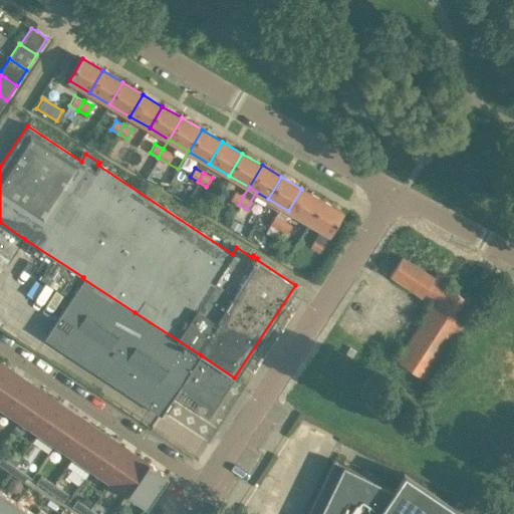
[(321,201),(301,189),(288,211),(308,223),(321,201)]
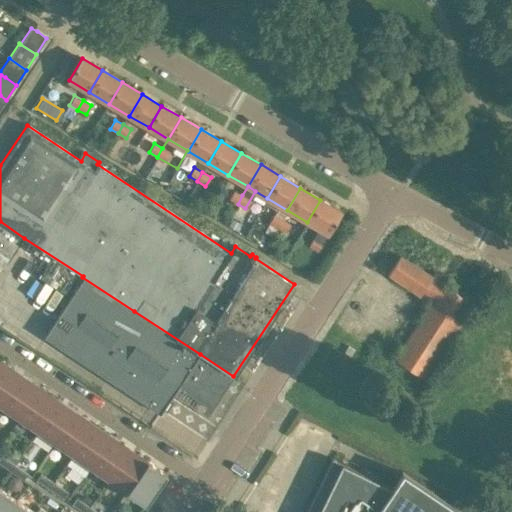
[(229,199),(238,204),(242,195),(234,190),(229,199)]
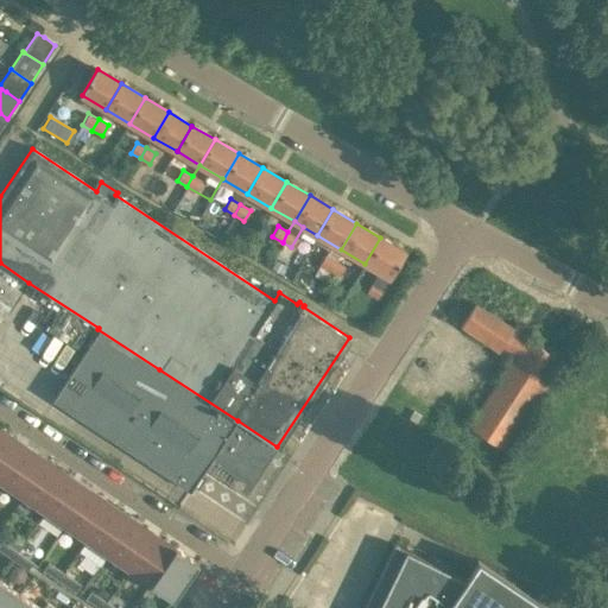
[(405,252),(380,238),(365,264),(378,271),(390,278),(405,252)]
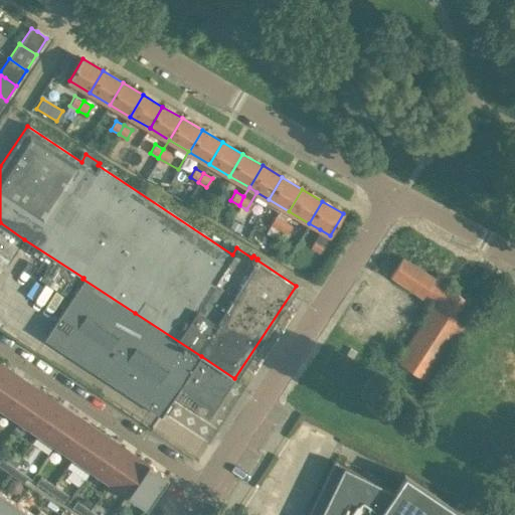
[(271,224),(279,229),(284,220),(276,215),(271,224)]
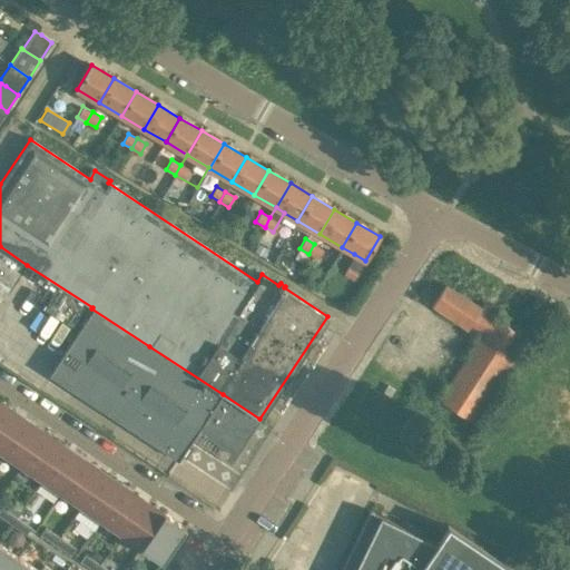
[(258,243),(254,251),(263,256),(267,248),(258,243)]
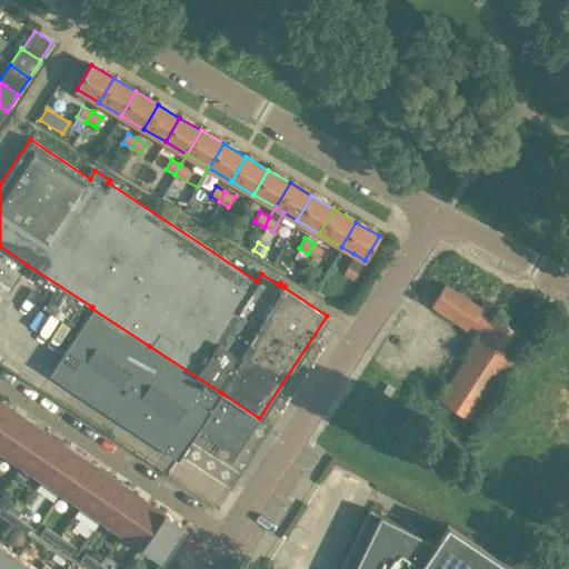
[(322,248),(313,243),(308,253),(317,259),(322,248)]
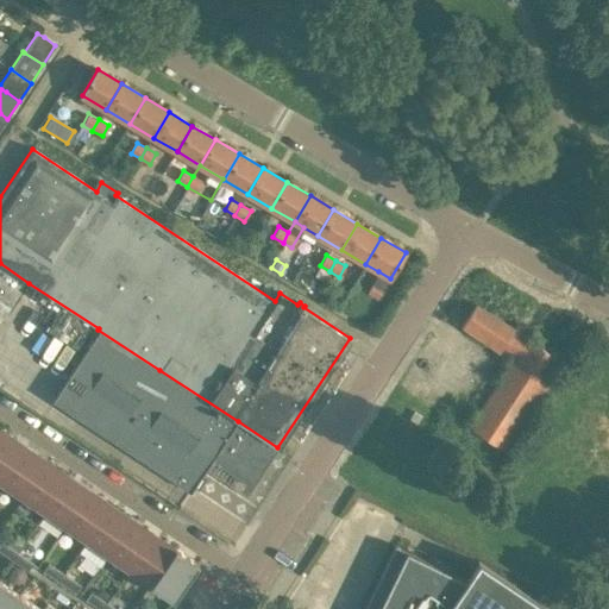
[(377,300),(390,278),(378,271),(366,293),(377,300)]
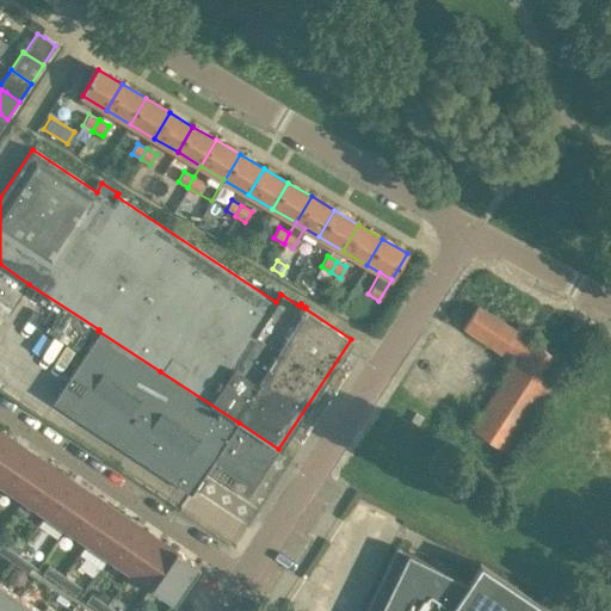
[(512,337),(516,331),(477,306),(463,327),(503,352),(506,347),(519,356),(471,430),(498,448),(556,358),(530,340),(526,345),(512,337)]
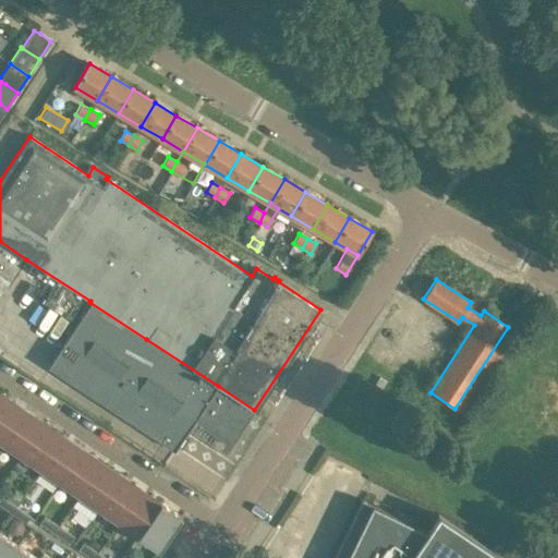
[(254,411),(254,410),(218,386),(146,339),(89,302),(47,367),(48,367),(101,402),(100,403),(101,404),(102,402),(173,449),(173,450),(174,451),(196,421),(233,446),(256,412),(254,411)]
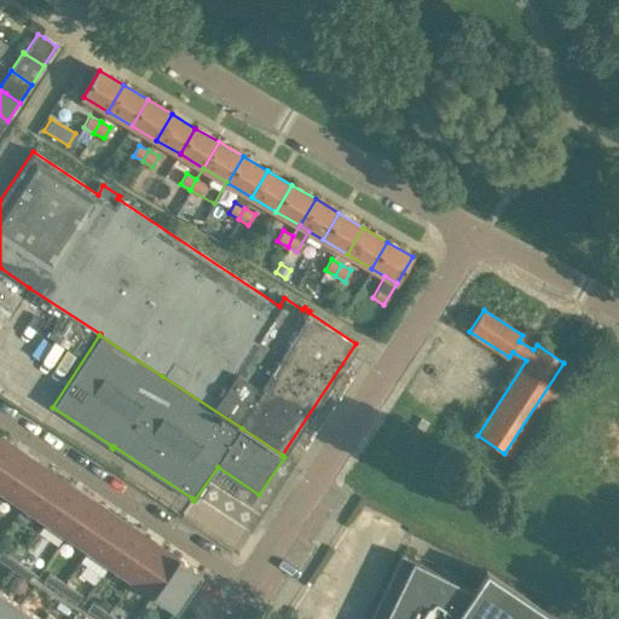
[(27,455),(5,440),(0,446),(0,489),(1,491),(27,455)]
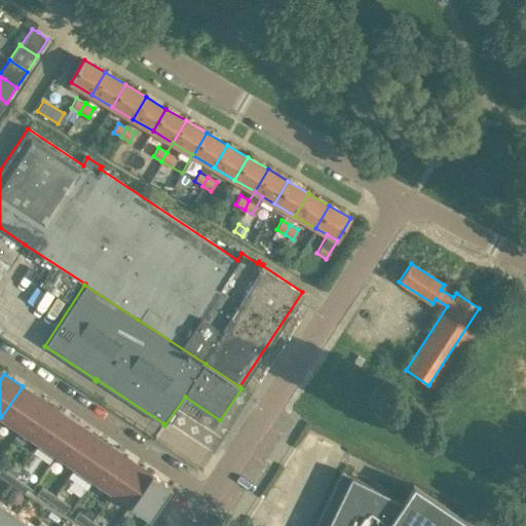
[(40,399),(23,386),(1,417),(20,429),(40,399)]
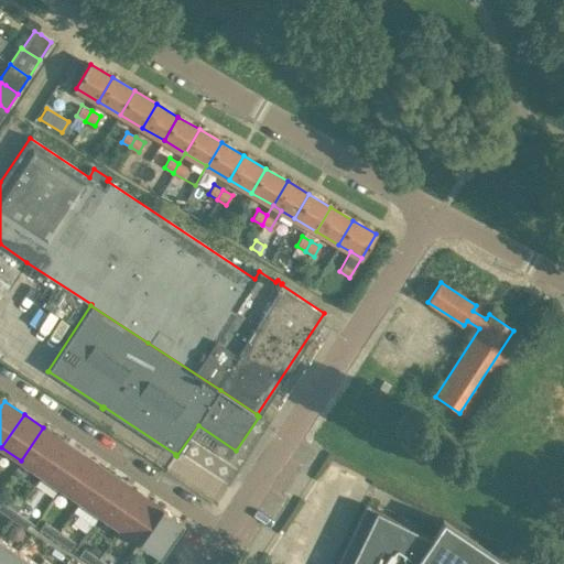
[(21,461),(41,474),(63,441),(43,427),(21,461)]
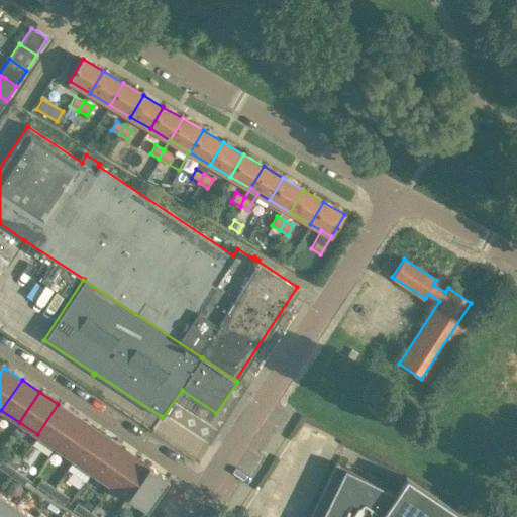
[(58,404),(37,434),(56,446),(76,416),(58,404)]
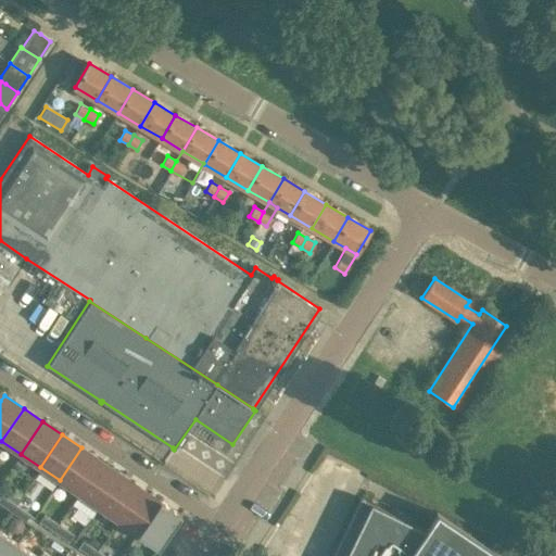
[(60,480),(78,493),(101,462),(81,447),(60,480)]
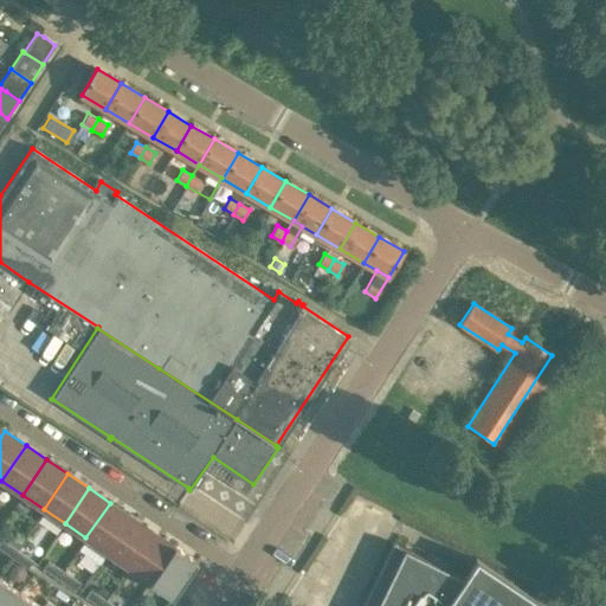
[(110,503),(85,537),(107,552),(130,517),(110,503)]
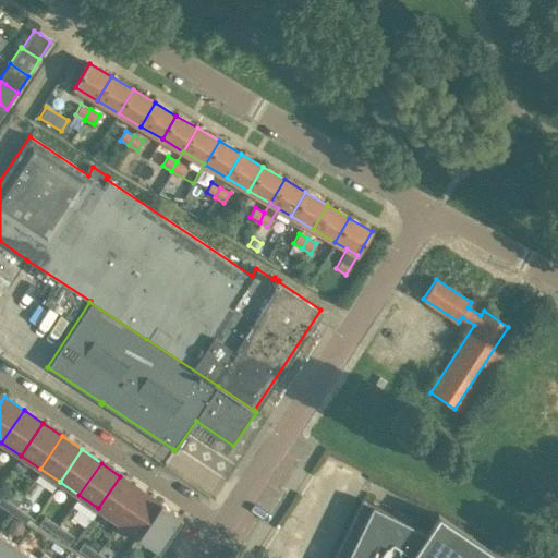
[(98,508),(118,521),(140,489),(120,476),(98,508)]
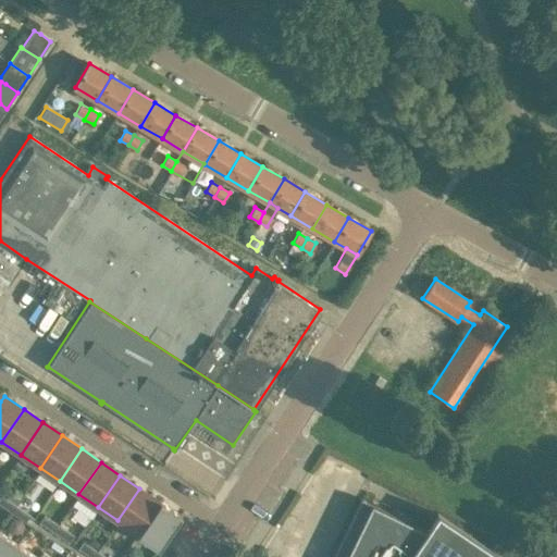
[(139,489),(118,520),(137,534),(159,502),(139,489)]
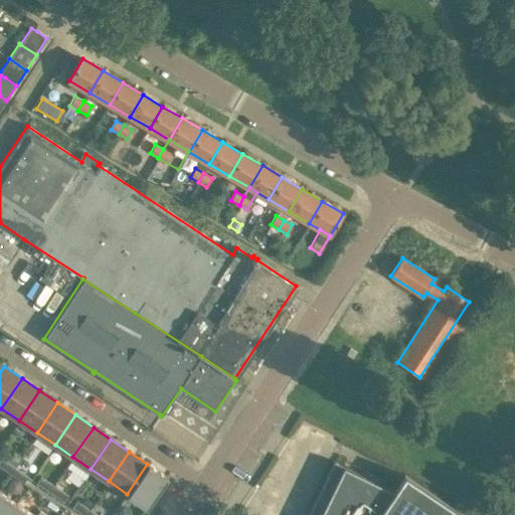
[(0,458),(0,467),(8,473),(13,467),(0,458)]
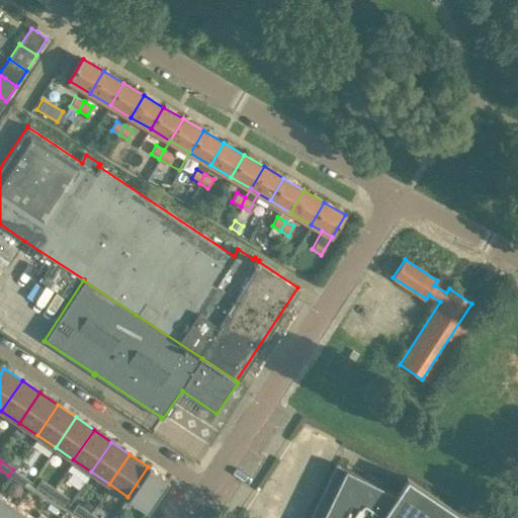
[(465,517),(406,478),(396,493),(335,463),(309,517),(465,517)]
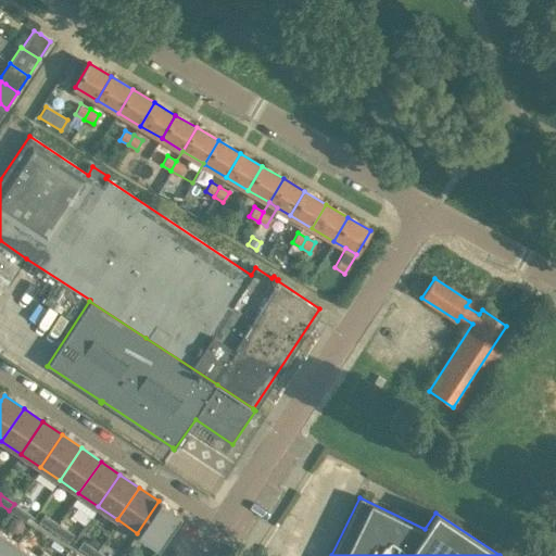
[(159,500),(159,501),(137,533),(136,533),(158,547),(180,514),(159,500)]
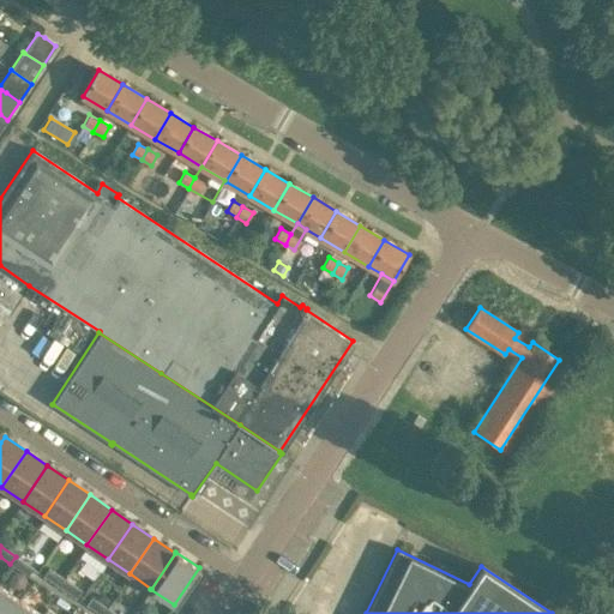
[(34,569),(16,557),(10,564),(28,576),(34,569)]
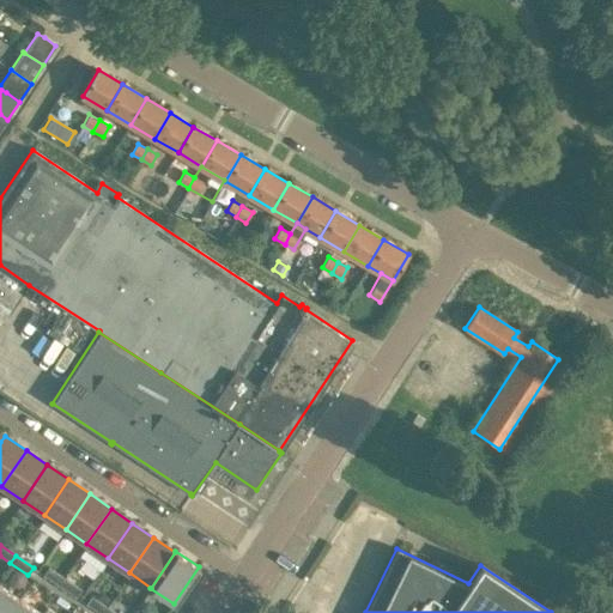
[(42,575),(59,586),(64,578),(48,566),(42,575)]
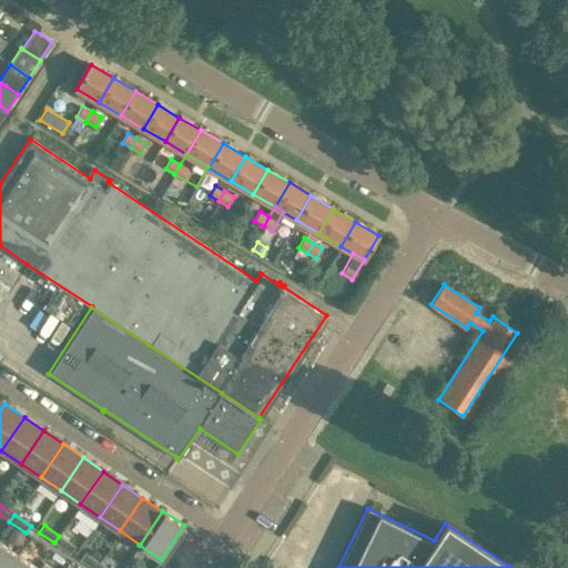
[(59,536),(54,543),(70,554),(74,546),(59,536)]
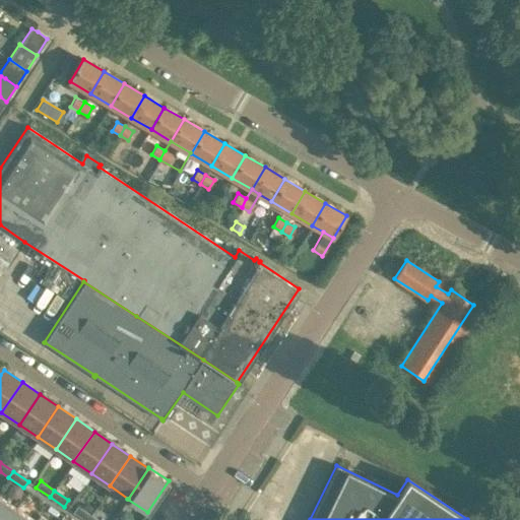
[(0,519),(5,519),(15,507),(0,496),(0,519)]
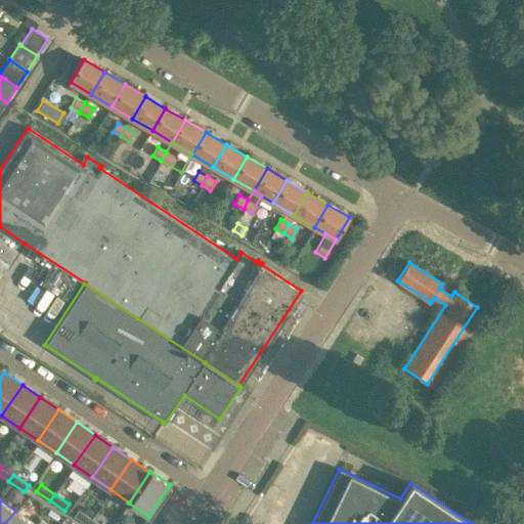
[(73,516),(84,523),(87,523),(91,519),(78,510),(73,516)]
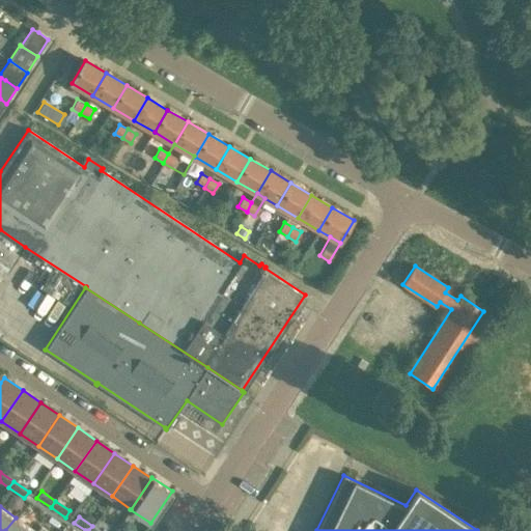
[(5,530),(32,530),(34,530),(16,518),(5,530)]
